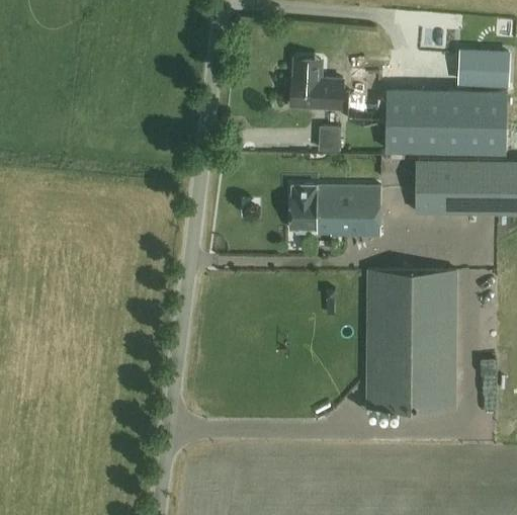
[(507,51),(457,51),(457,83),(507,83),(507,51)]
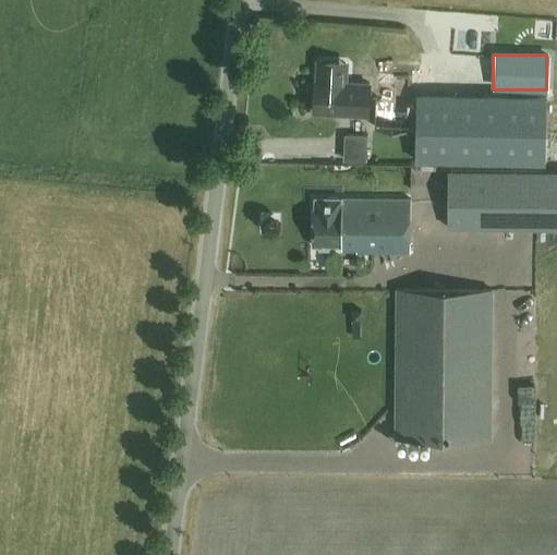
[(343,86),(344,67),(314,64),(314,84),(313,84),(312,117),(364,119),(366,87),(343,86)]
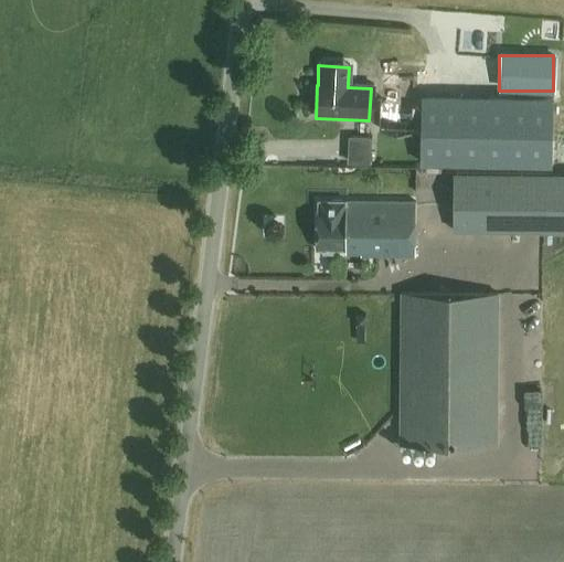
[(413,134),(415,82),(380,80),(378,133),(413,134)]
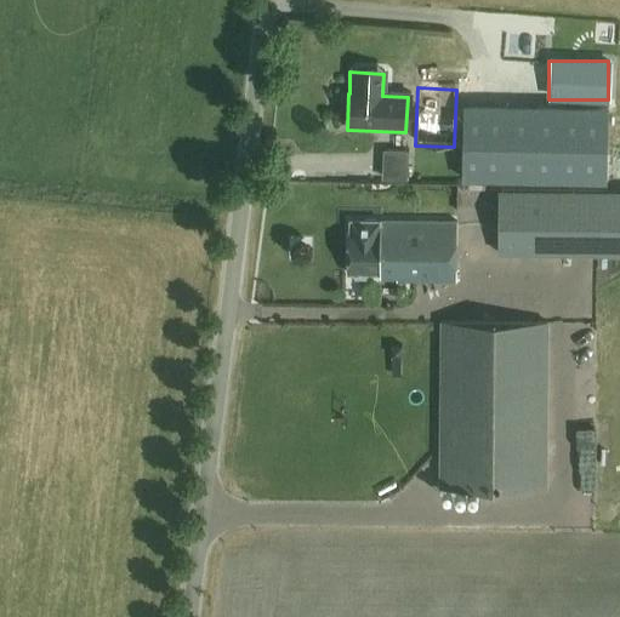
[(619,100),(505,100),(504,160),(465,160),(465,187),(619,187),(619,100)]
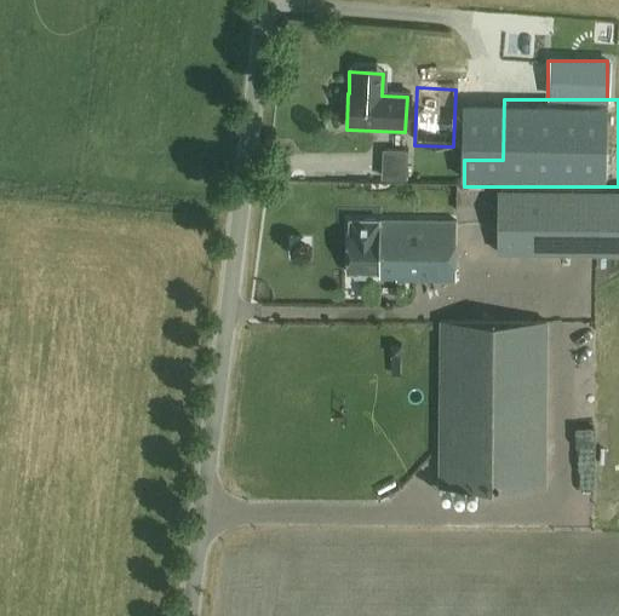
[(385,143),(384,171),(408,171),(410,143),(385,143)]
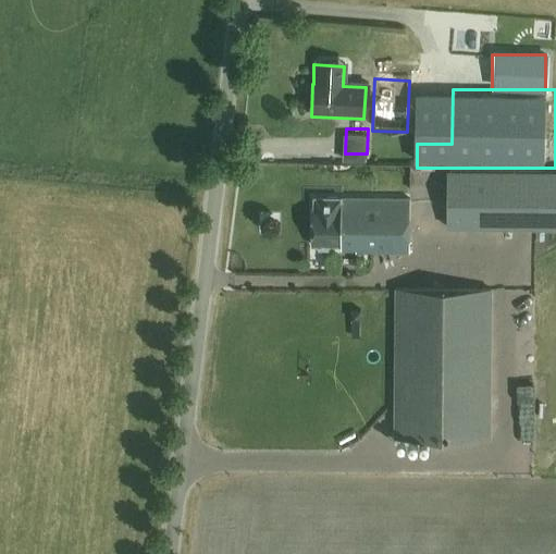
[(555,174),(447,173),(447,231),(555,231),(555,174)]
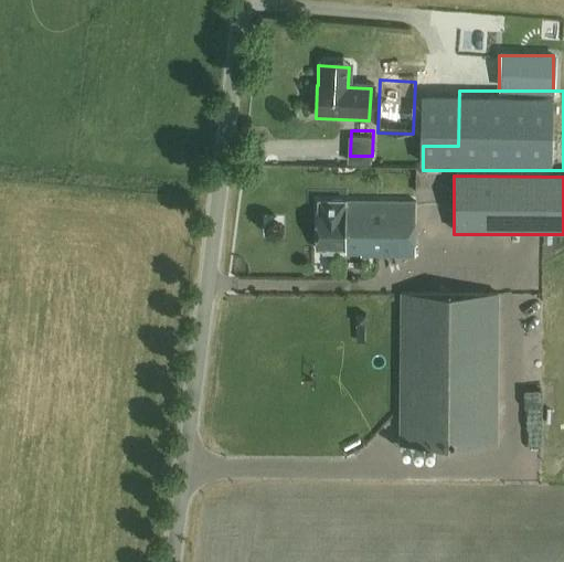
[(414,260),(414,207),(414,205),(362,204),(318,204),(318,215),(317,215),(316,252),(320,252),(322,255),(331,255),(333,252),(360,252),(360,258),(414,260)]
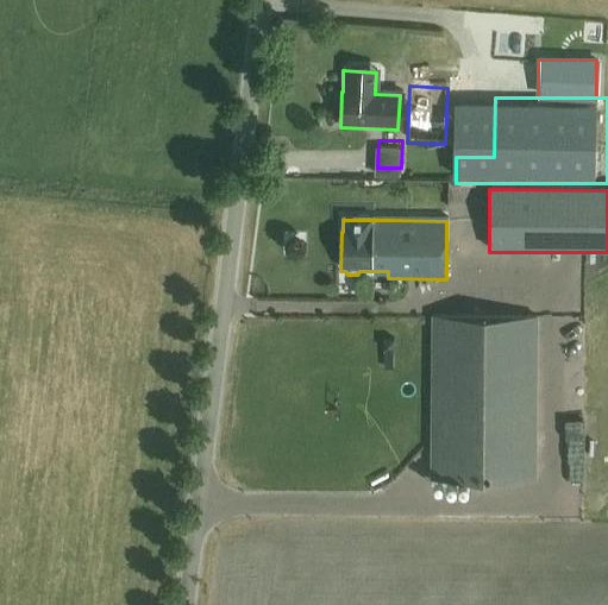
[(536,483),(537,319),(430,317),(430,480),(536,483)]
